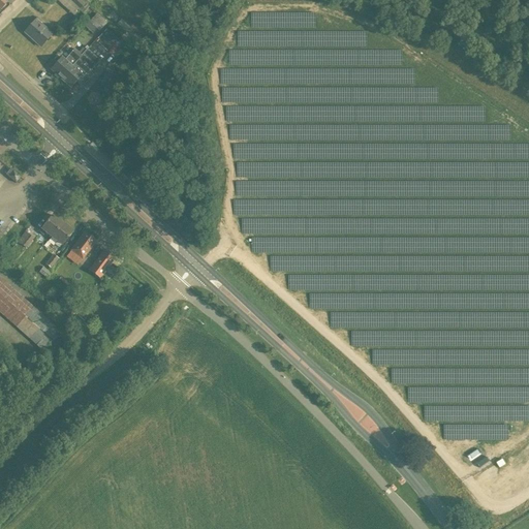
[(89,7),(85,3),(81,0),(67,0),(83,14),(89,7)]
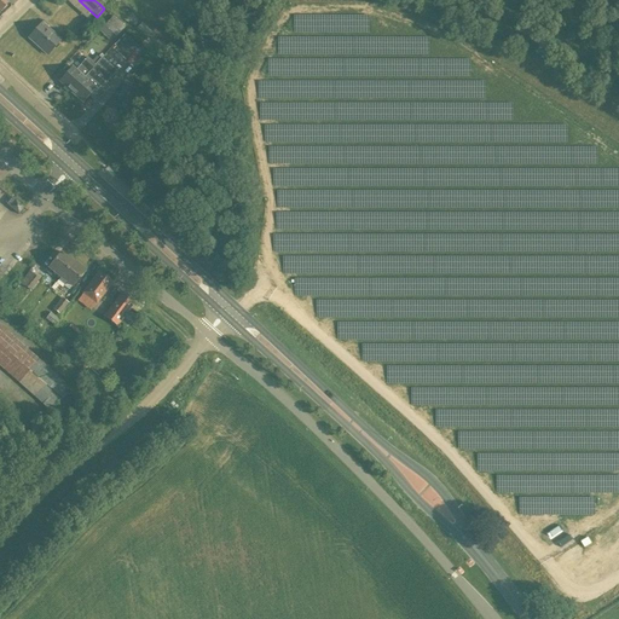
[(116,38),(126,28),(113,17),(100,30),(105,35),(109,32),(116,38)]
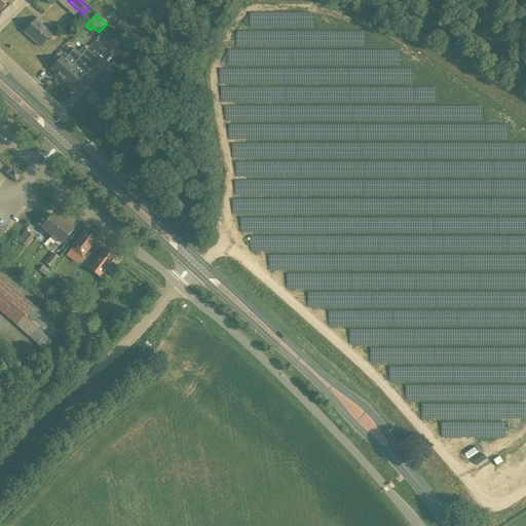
[(40,46),(50,34),(39,24),(41,22),(37,17),(36,20),(35,20),(24,32),(40,46)]
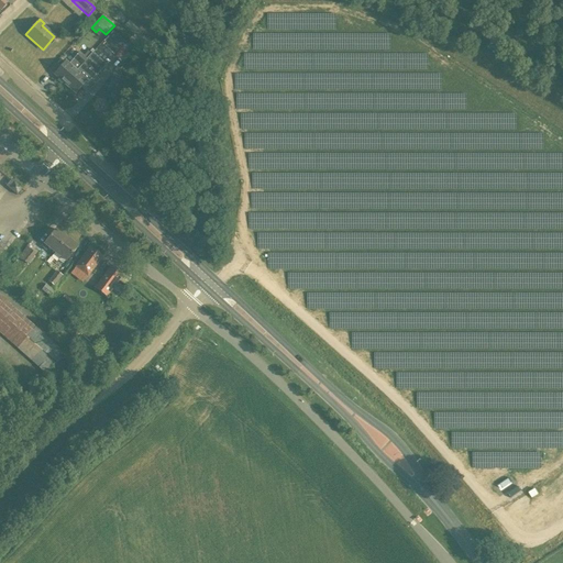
[(124,42),(116,34),(108,43),(117,52),(124,42)]
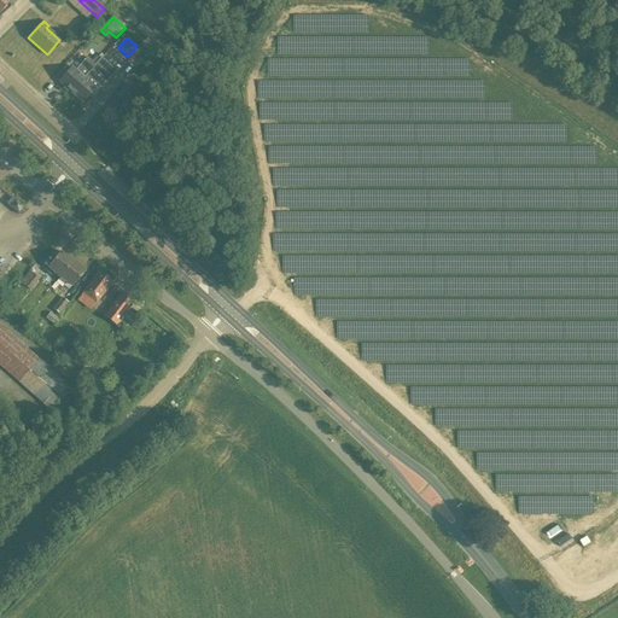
[(71,65),(58,80),(70,92),(100,60),(97,57),(92,62),(87,57),(76,70),(71,65)]
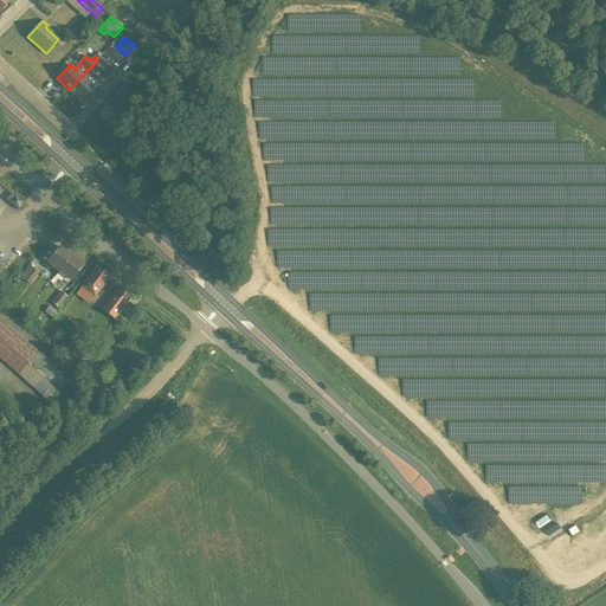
[(98,59),(69,90),(82,101),(88,94),(94,100),(105,86),(102,83),(114,70),(100,57),(98,59)]
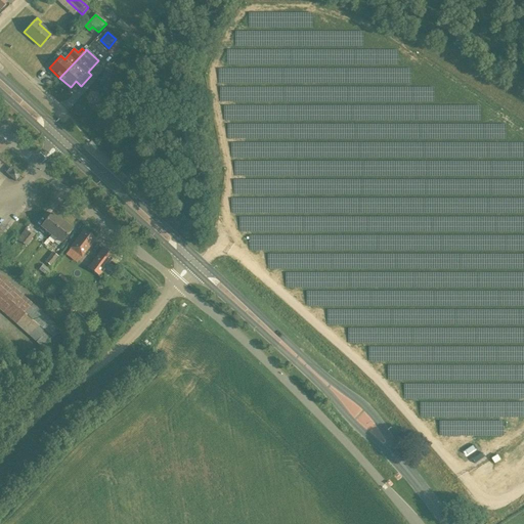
[(101,82),(107,85),(111,77),(103,74),(101,82)]
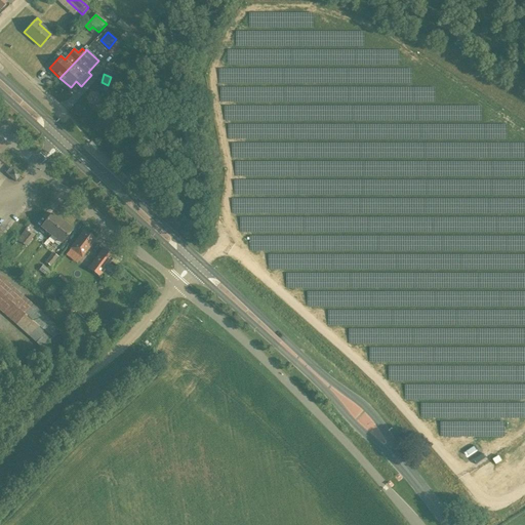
[(7,175),(15,182),(21,175),(12,169),(7,175)]
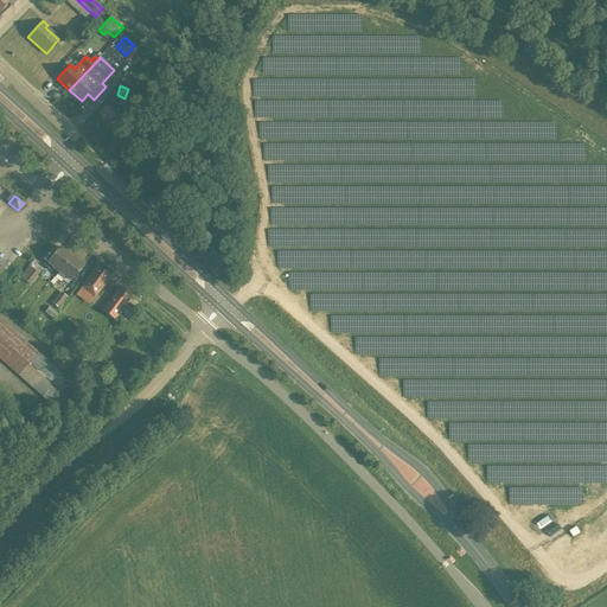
[(50,270),(52,268),(58,273),(71,256),(59,247),(46,263),(48,264),(45,267),(50,270)]
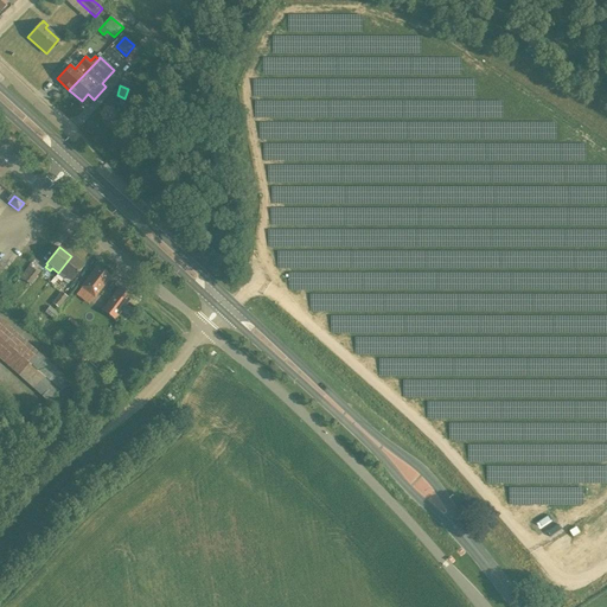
[(71,256),(58,273),(64,278),(62,281),(68,285),(83,266),(71,256)]
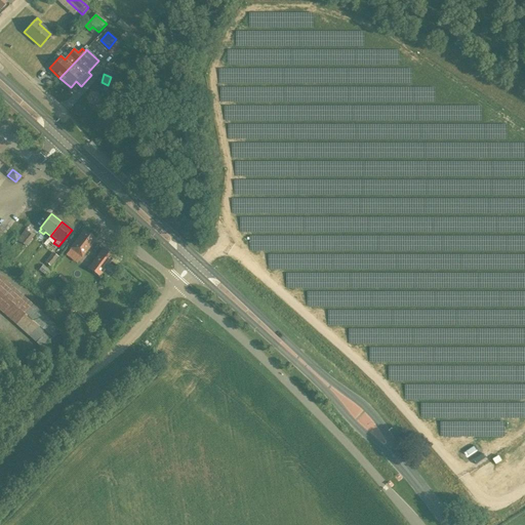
[(16,240),(26,247),(33,237),(25,230),(16,240)]
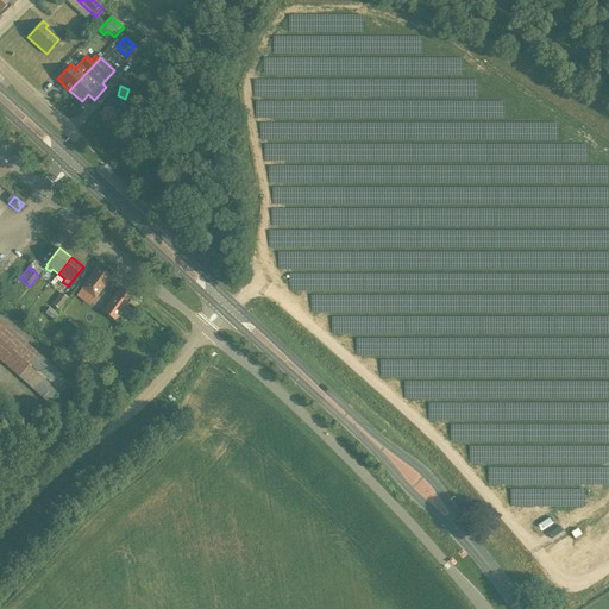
[(89,301),(92,303),(110,278),(96,268),(76,295),(88,305),(89,301)]
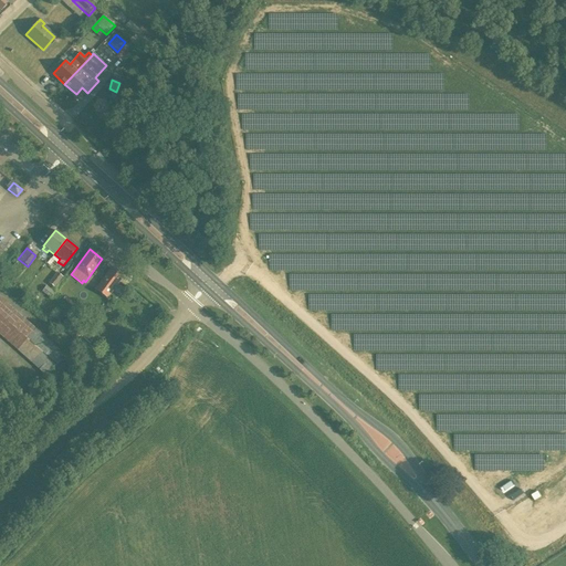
[(112,268),(98,285),(111,294),(124,276),(112,268)]
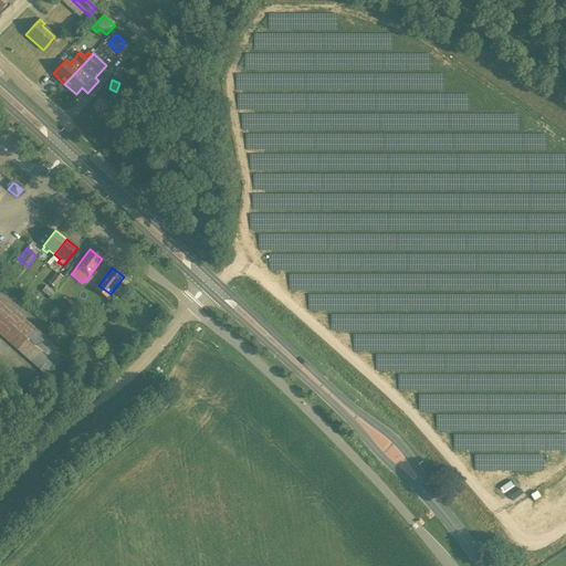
[(49,283),(54,287),(62,276),(56,272),(49,283)]
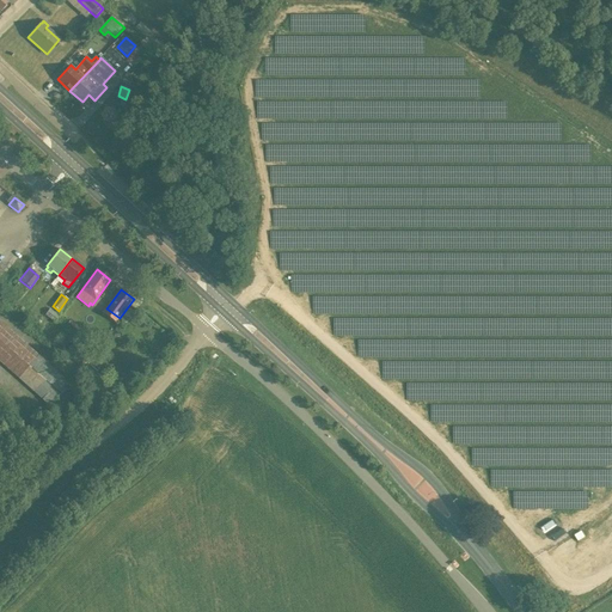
[(0,362),(50,408),(69,385),(0,322),(0,362)]
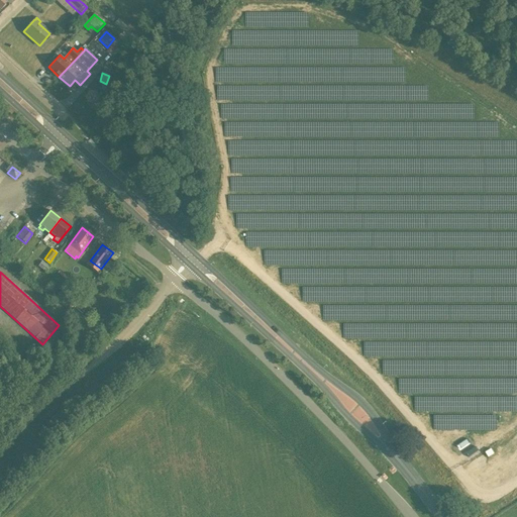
[(486,457),(493,453),(490,448),(483,452),(486,457)]
